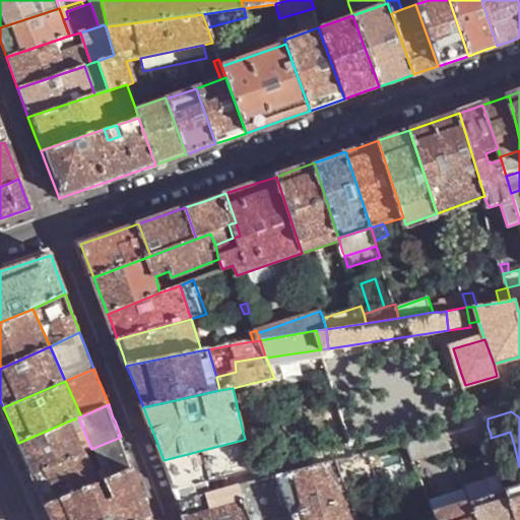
[(78,417),(70,420),(83,453),(91,449),(78,417)]
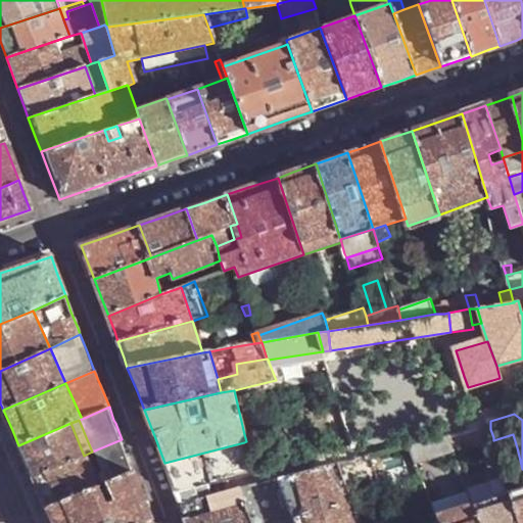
[(70,423),(18,445),(28,464),(33,476),(84,456),(70,423)]
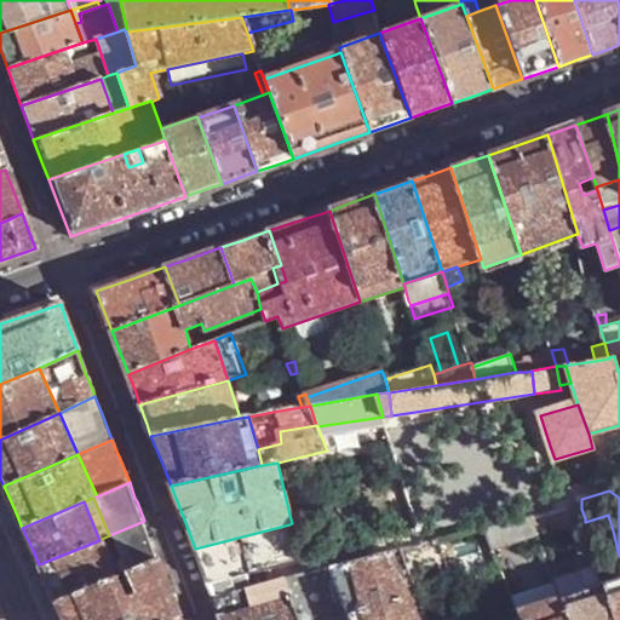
[(570,509),(534,518),(538,532),(585,518),(581,509),(581,506),(570,509)]
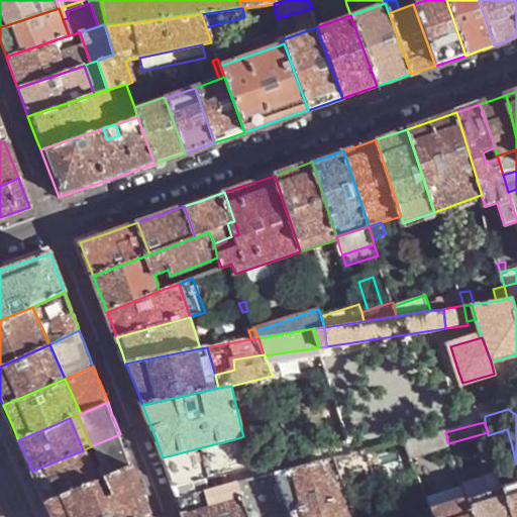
[(252,426),(241,429),(243,436),(253,435),(252,426)]
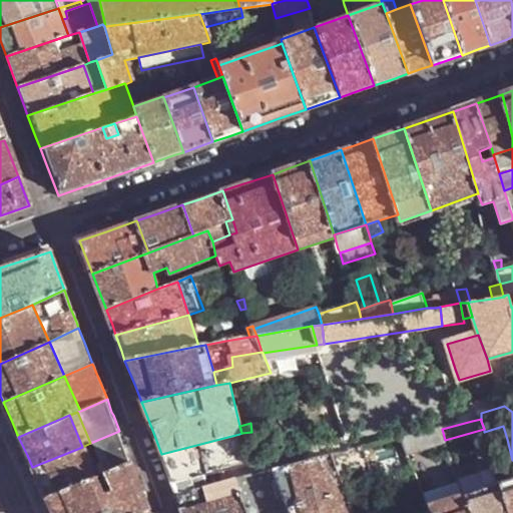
[(507,439),(503,426),(484,432),(487,444),(507,439)]
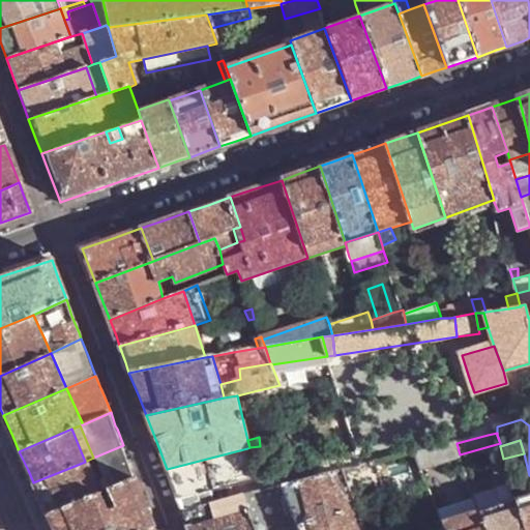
[(457,443),(414,453),(421,471),(461,458),(460,454),(457,443)]
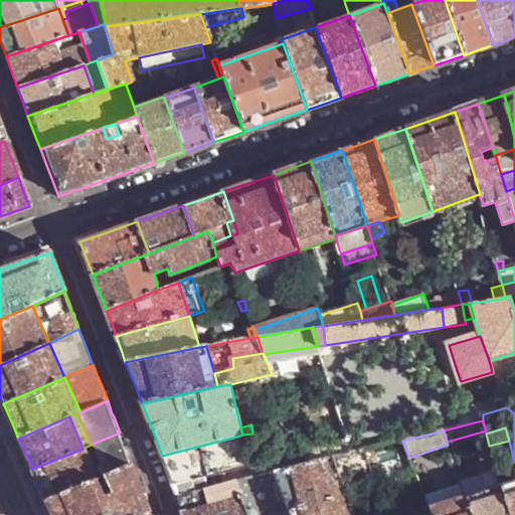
[(120,433),(91,445),(92,447),(96,446),(107,474),(132,464),(124,445),(120,433)]
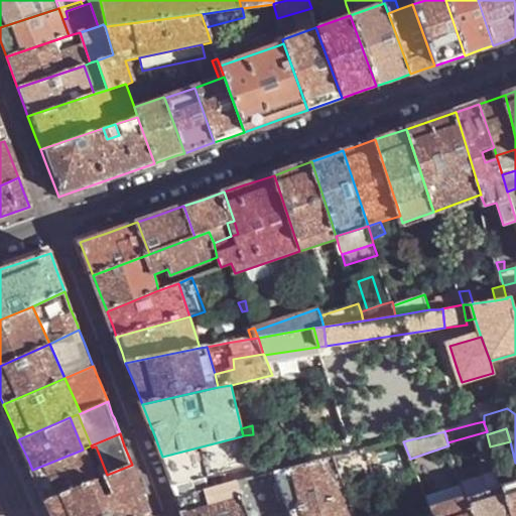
[(243,435),(241,436),(250,467),(261,464),(253,434),(243,435)]
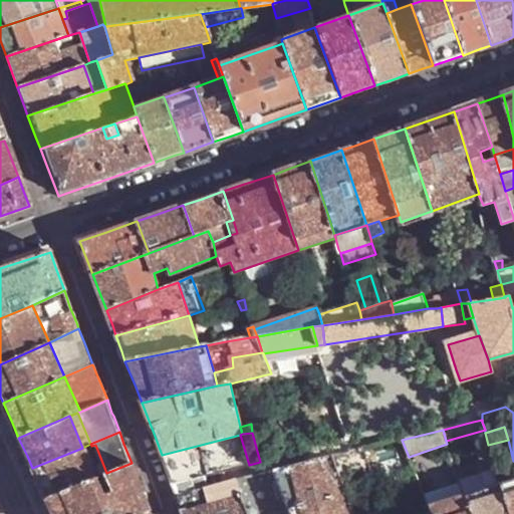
[(240,435),(162,455),(173,484),(206,476),(249,465),(240,435)]
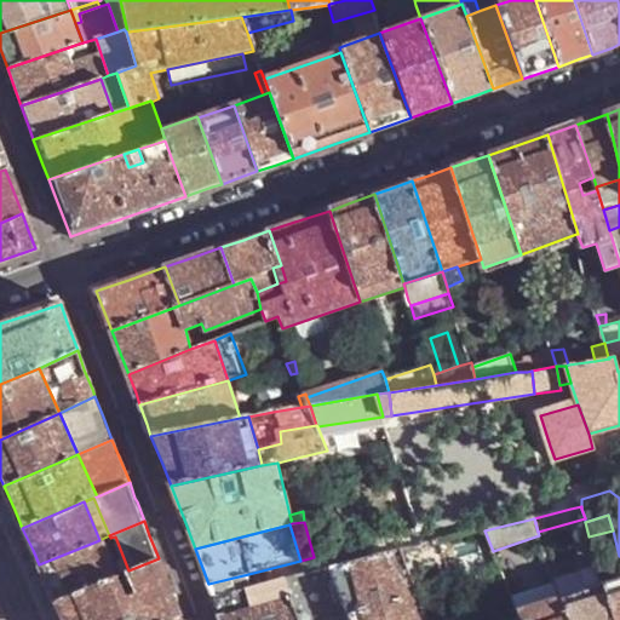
[(109,535),(99,540),(115,577),(128,570),(115,537),(110,538),(109,535)]
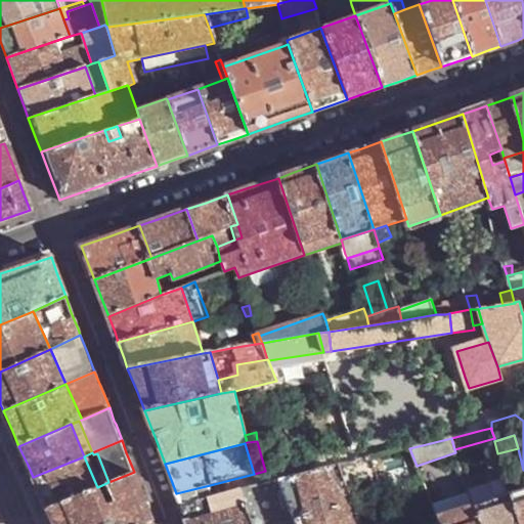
[(84,456),(33,477),(41,494),(47,508),(95,487),(97,487),(84,456)]
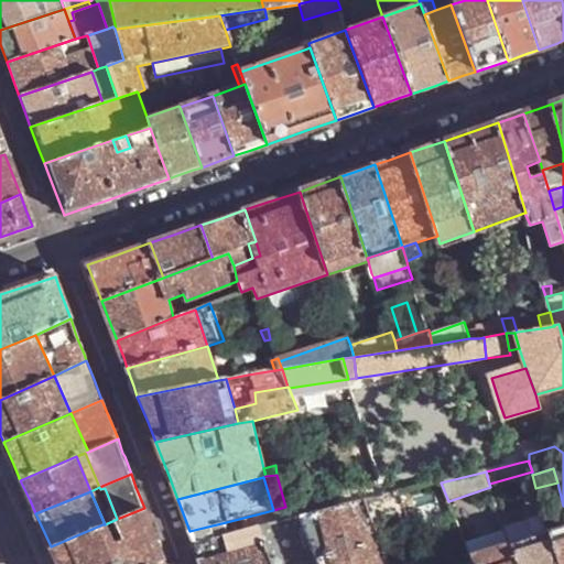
[(398,494),(365,501),(371,517),(402,503),(398,494)]
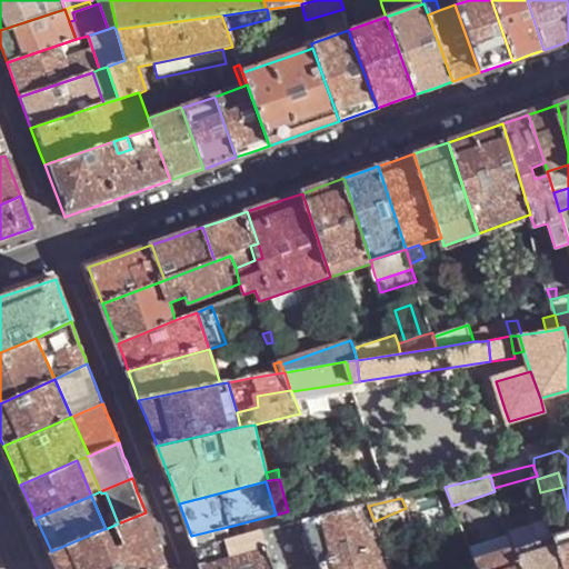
[(383,568),(360,507),(303,522),(308,532),(316,552),(320,565),(321,568),(383,568)]
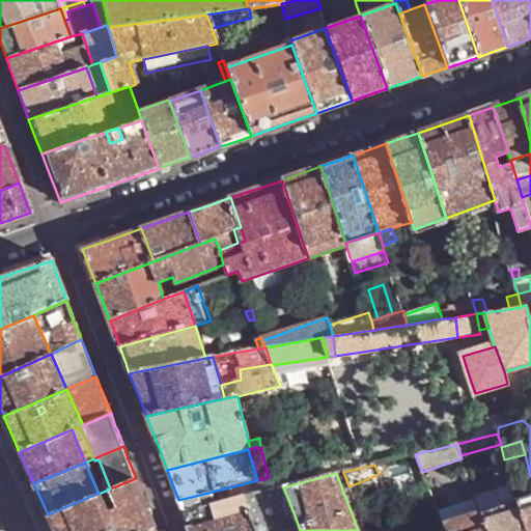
[(136,478),(110,488),(117,509),(104,514),(96,494),(48,514),(54,530),(145,530),(155,528),(144,500),(136,478)]
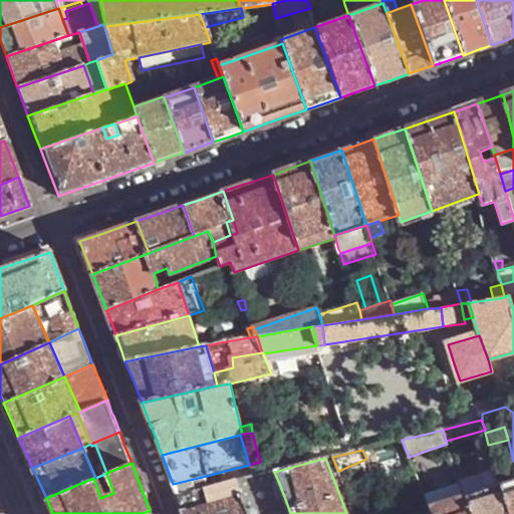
[(275,513),(289,510),(285,499),(261,506),(258,505),(252,491),(254,487),(278,481),(274,472),(236,482),(249,513),(275,513)]
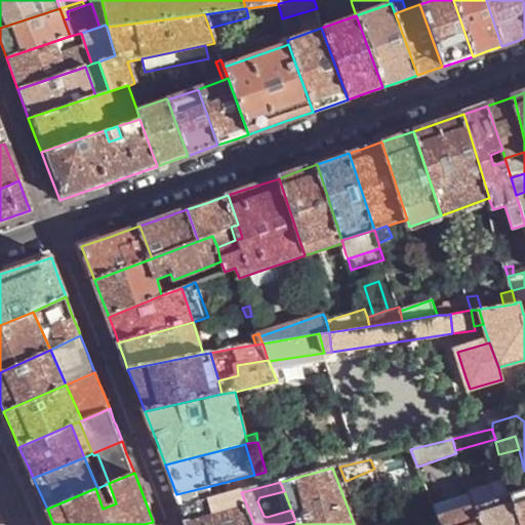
[(97,488),(95,488),(103,509),(116,503),(109,483),(97,488)]
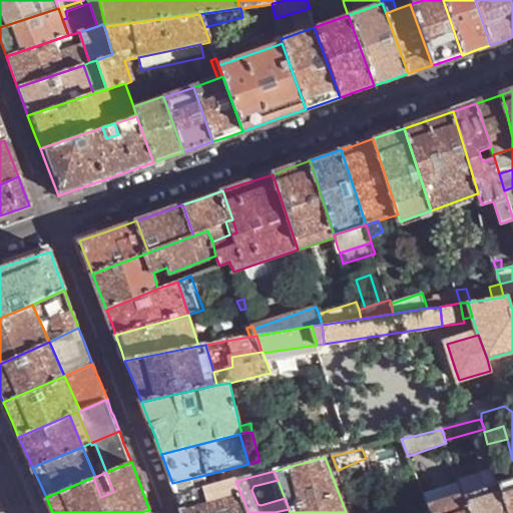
[(205,475),(172,483),(177,495),(208,486),(205,475)]
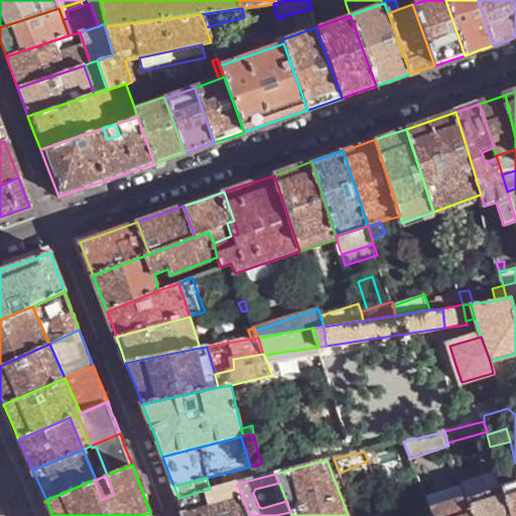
[(262,508),(286,501),(279,483),(255,489),(253,493),(259,507),(262,508)]
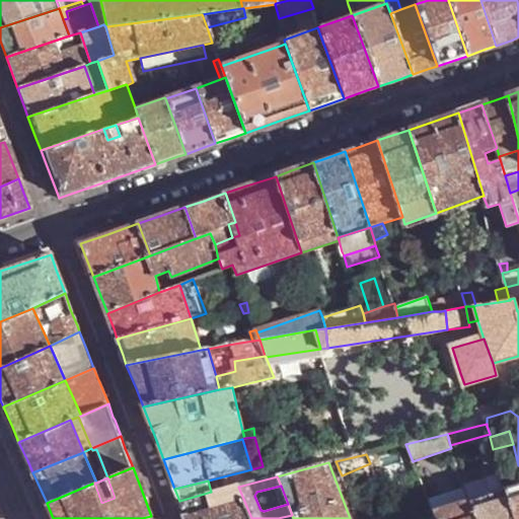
[(518,518),(518,486),(504,491),(512,518),(518,518)]
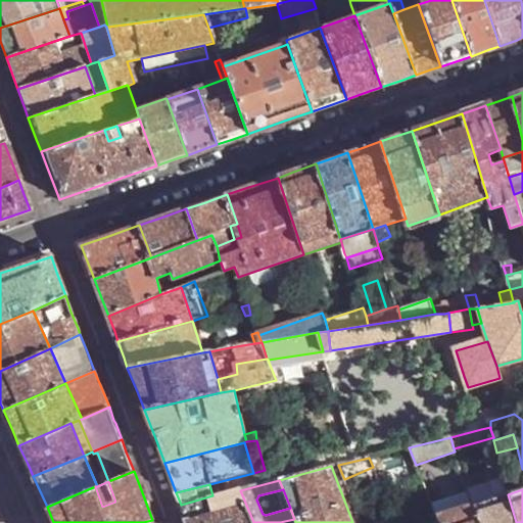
[(212,495),(181,505),(187,522),(253,522),(240,490),(212,495)]
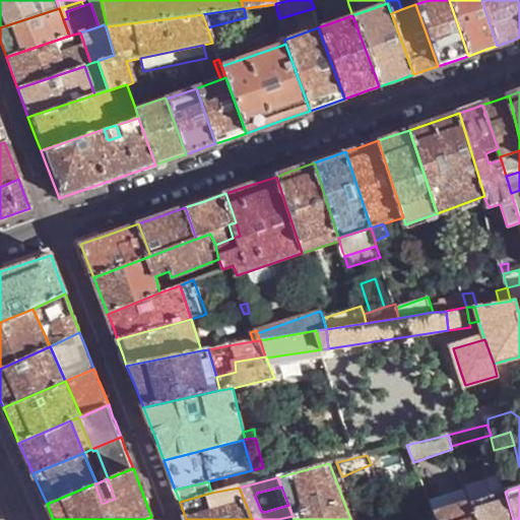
[(513,519),(505,492),(470,502),(475,519),(513,519)]
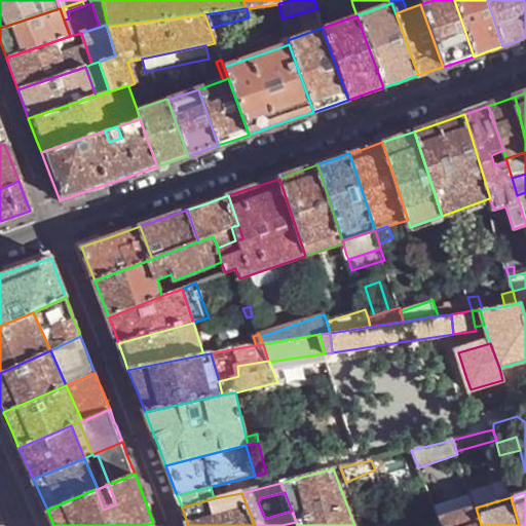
[(481,525),(476,508),(439,519),(441,525),(481,525)]
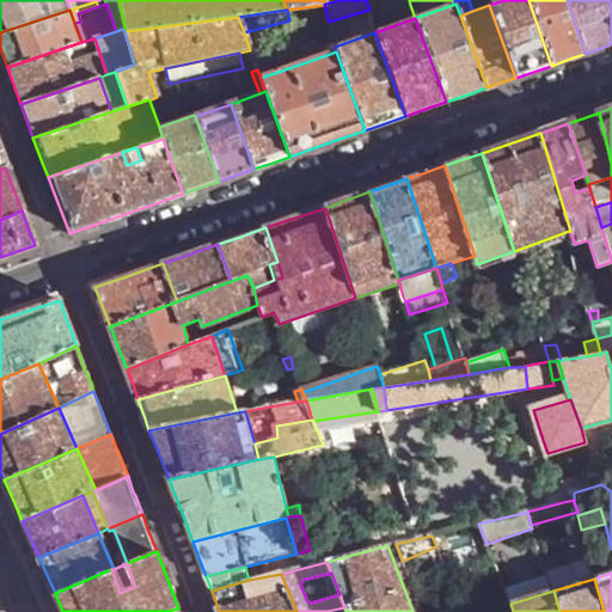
All buildings are outlined.
